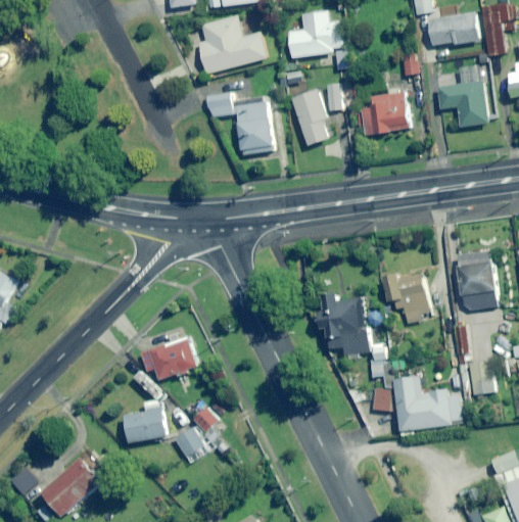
[(430,13),(428,0),(412,0),(415,14),(430,13)]
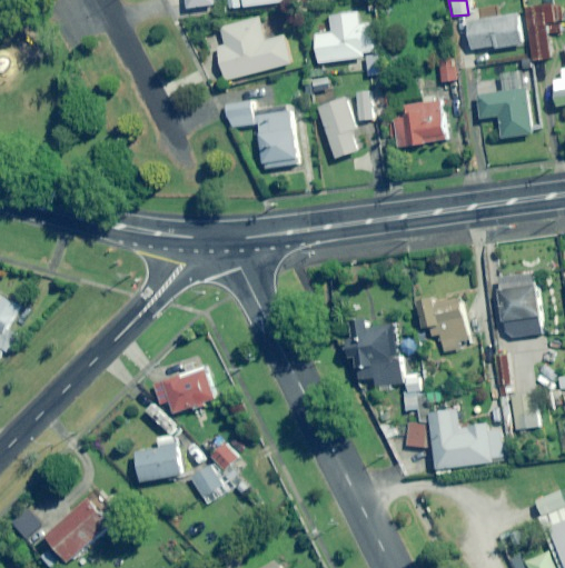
[(548,58),(545,33),(559,31),(557,21),(562,20),(559,6),(552,7),(552,2),(524,7),(532,60),(548,58)]
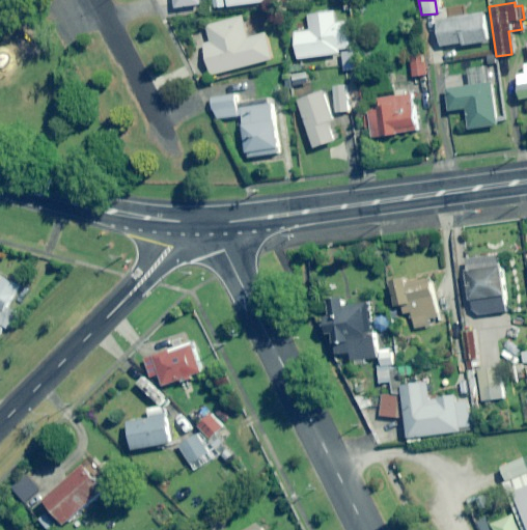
[(332,23),(331,11),(305,15),(307,30),(292,32),(295,58),(336,53),(335,49),(349,47),(345,21),(332,23)]
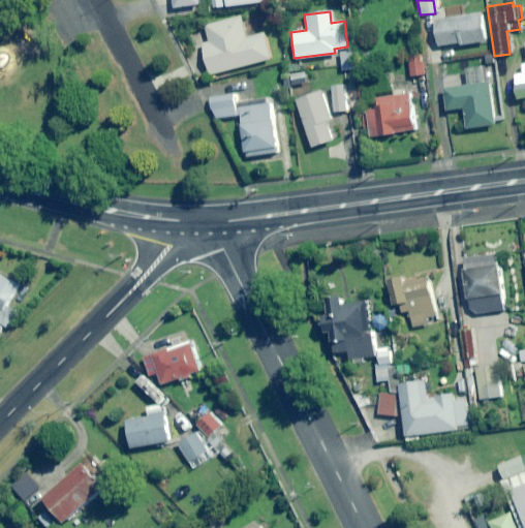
[(485,40),(480,11),(433,19),(437,45),(459,42),(459,44),(485,40)]
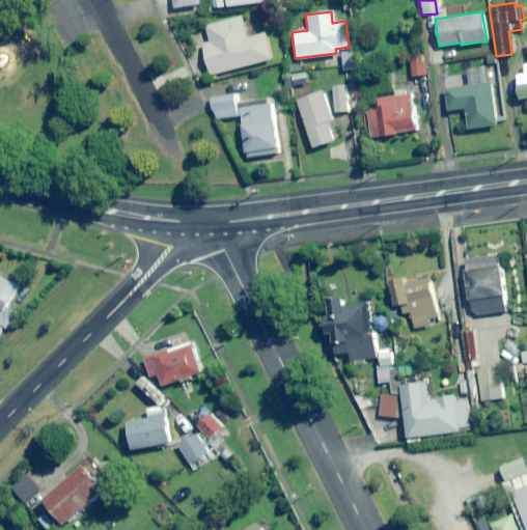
[(244,37),(238,16),(202,25),(206,42),(199,44),(207,75),(269,59),(261,33),(244,37)]
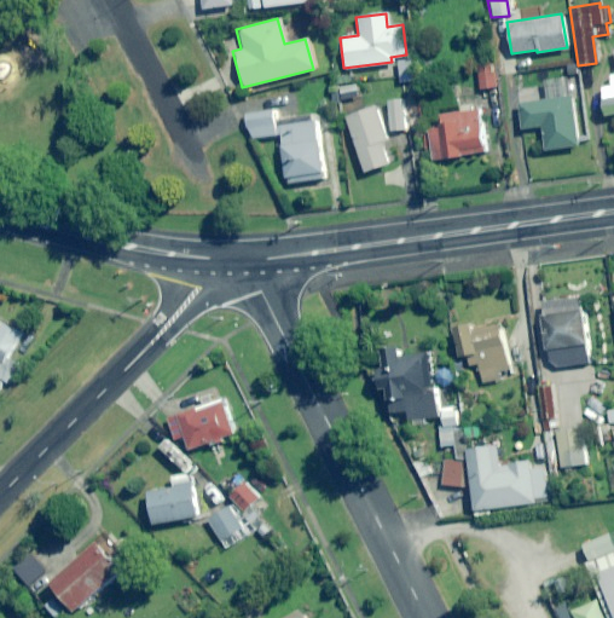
[(613,114),(613,50),(613,58),(613,85),(601,87),(606,116),(613,114)]
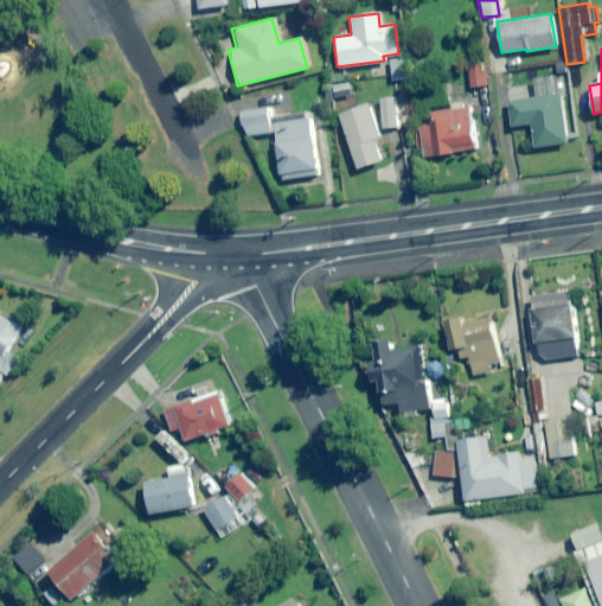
[(404,78),(402,58),(386,59),(389,81),(404,78)]
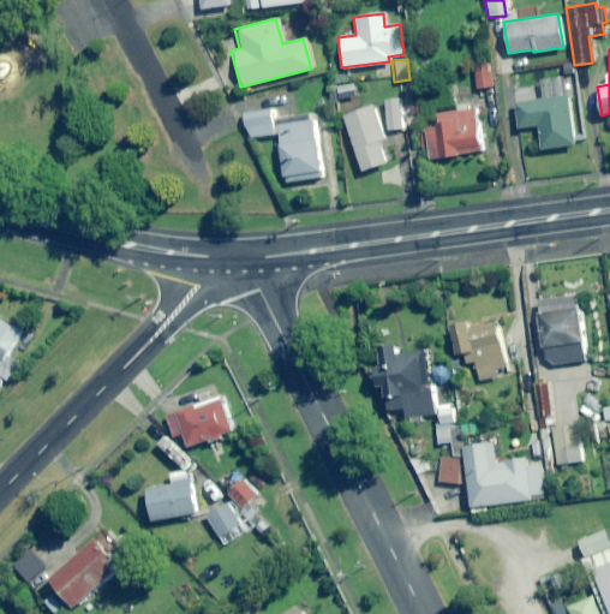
[(490,87),(486,64),(472,66),(476,89),(490,87)]
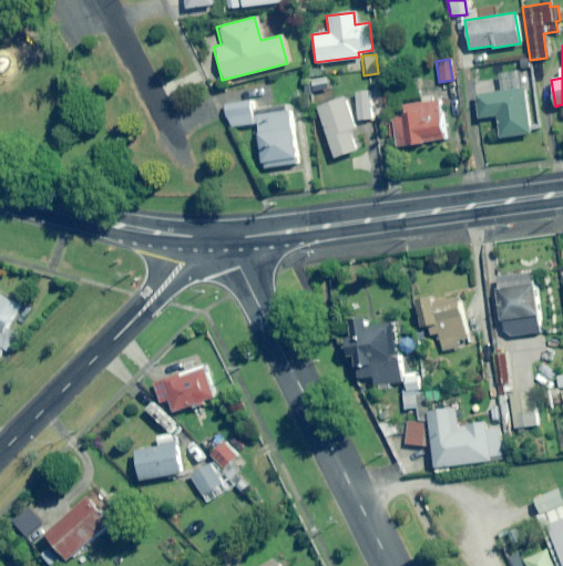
[(325,89),(323,76),(308,80),(310,91),(325,89)]
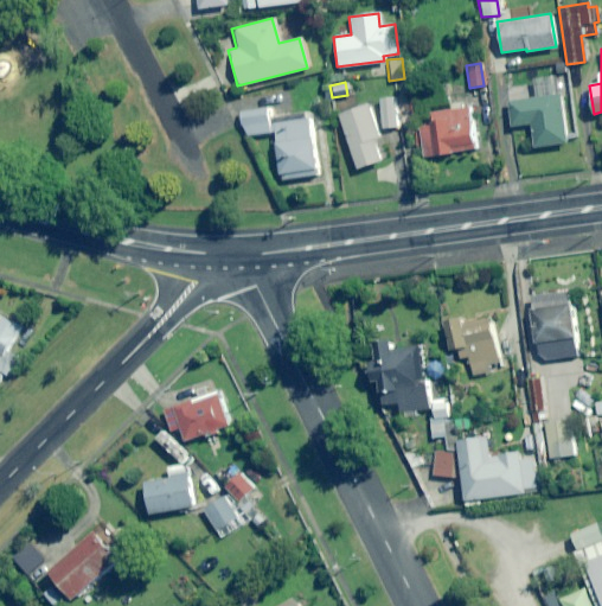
[(568,142),(559,94),(506,102),(511,127),(530,123),(533,147),(568,142)]
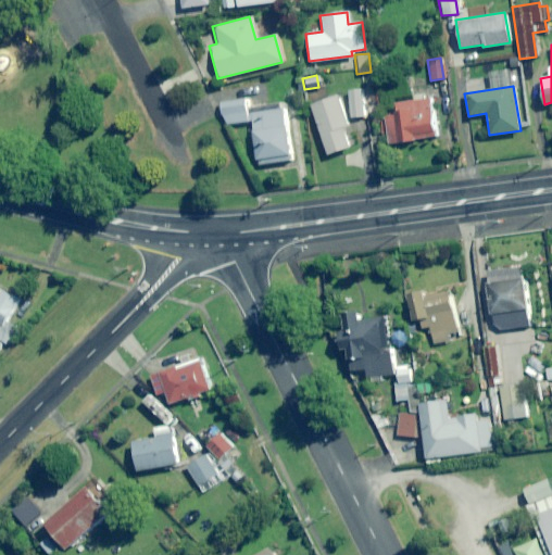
[(362,115),(359,89),(346,90),(349,117),(362,115)]
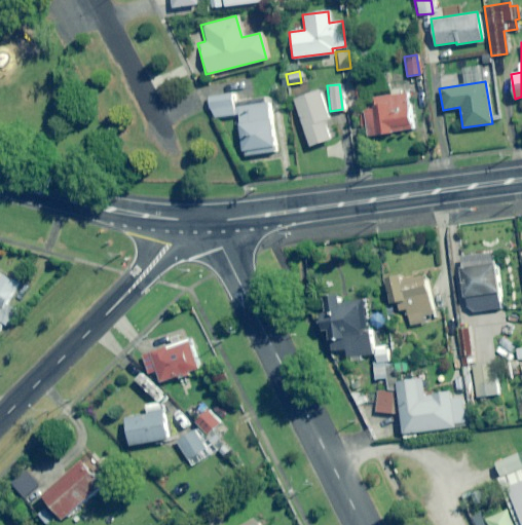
[(327,118),(318,90),(292,99),(308,146),(329,139),(322,119),(327,118)]
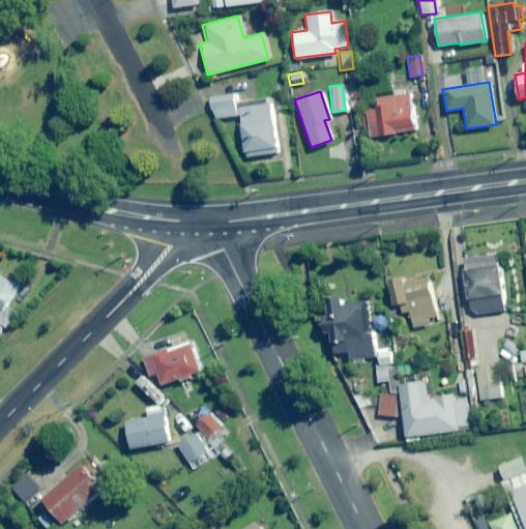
[(264,104),(263,97),(231,101),(230,93),(208,96),(211,119),(237,116),(243,156),(274,152),(268,104),(264,104)]
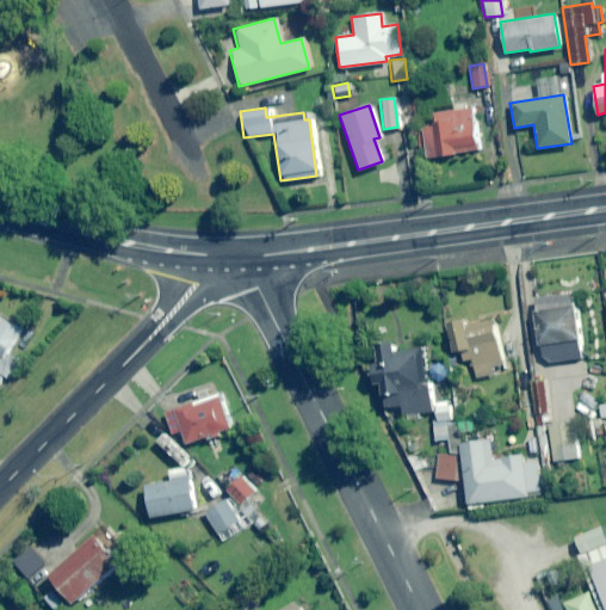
[(476,149),(469,108),(432,114),(433,124),(420,127),(425,158),(476,149)]
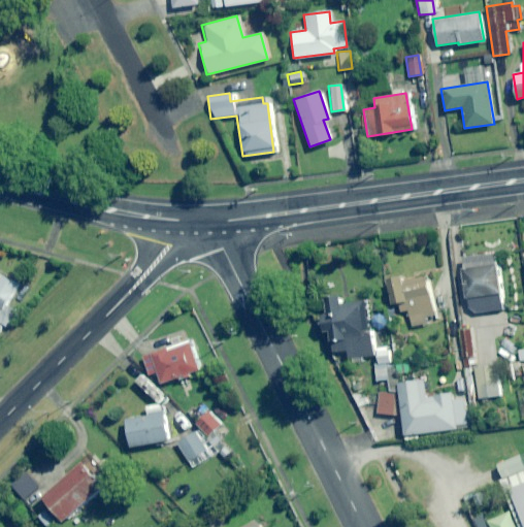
[(501,309),(495,253),(460,257),(467,314),(501,309)]
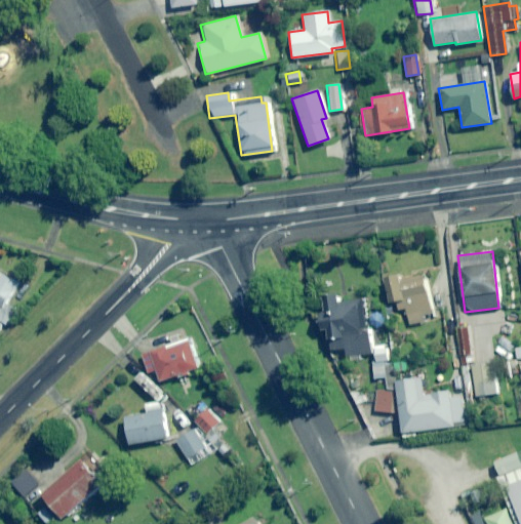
[(0,322),(4,324),(13,310),(3,304),(15,283),(0,273),(0,322)]
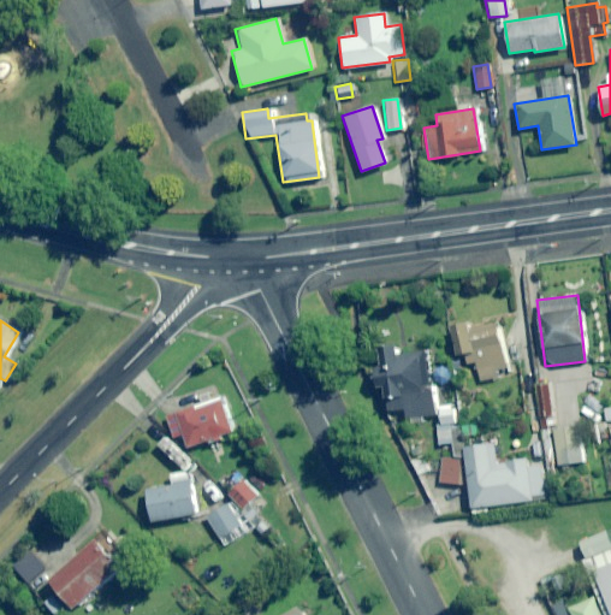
[(474,362),(476,380),(494,378),(493,370),(504,367),(496,323),(468,327),(468,323),(451,326),(456,355),(463,354),(466,364),(474,362)]
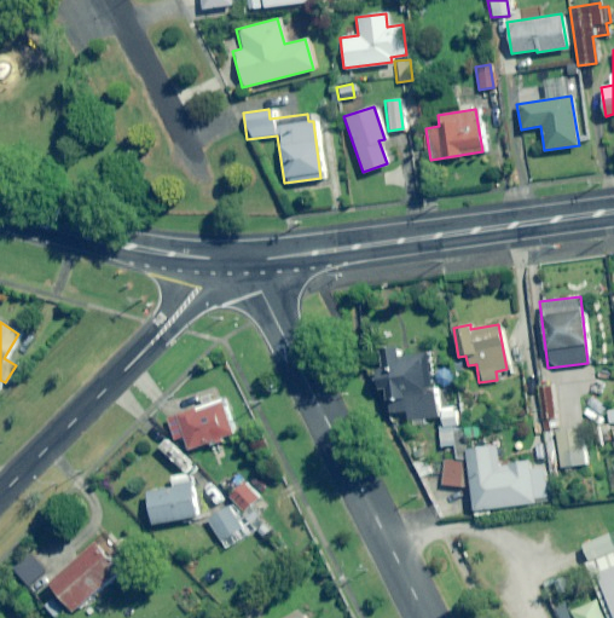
[(405,420),(433,416),(427,350),(397,353),(397,346),(381,347),(382,367),(376,368),(378,390),(386,390),(388,411),(404,410),(405,420)]
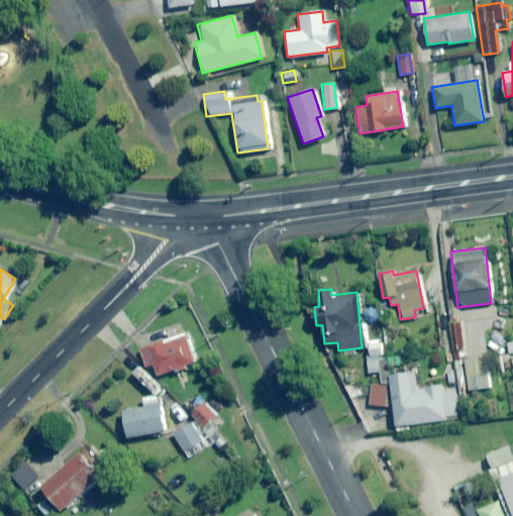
[(184,334),(137,351),(144,370),(154,367),(157,375),(194,362),(184,334)]
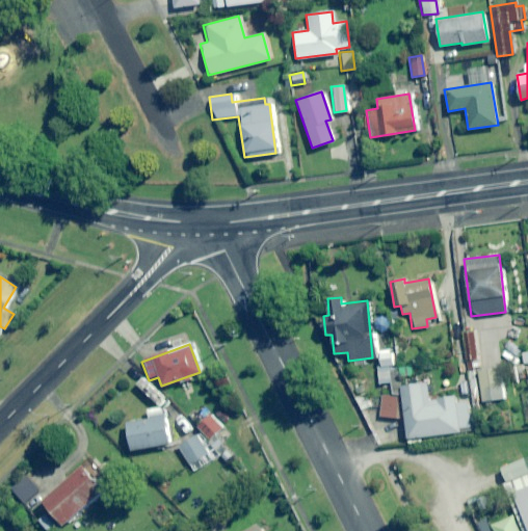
[(391,365),(391,351),(378,352),(378,366),(391,365)]
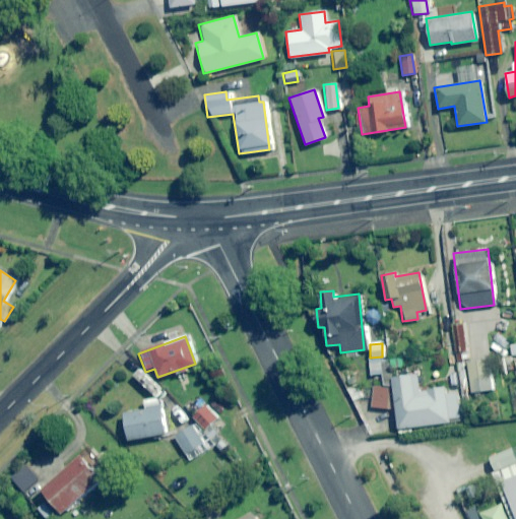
[(487,391),(484,360),(466,362),(469,393),(487,391)]
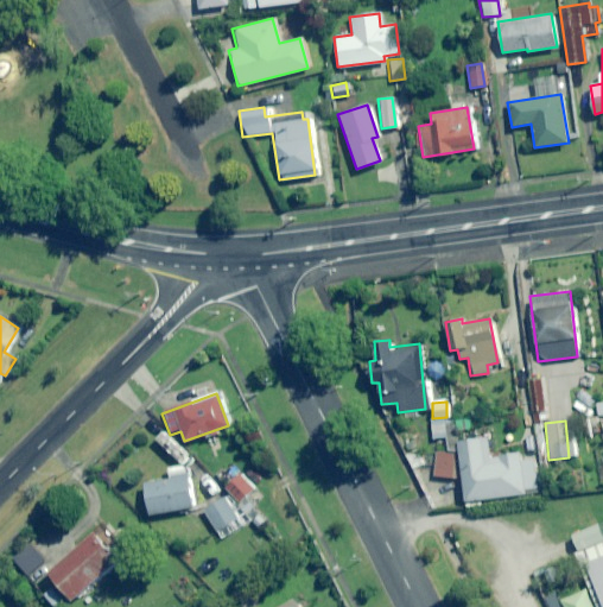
[(443,423),(430,423),(430,438),(444,437),(443,423)]
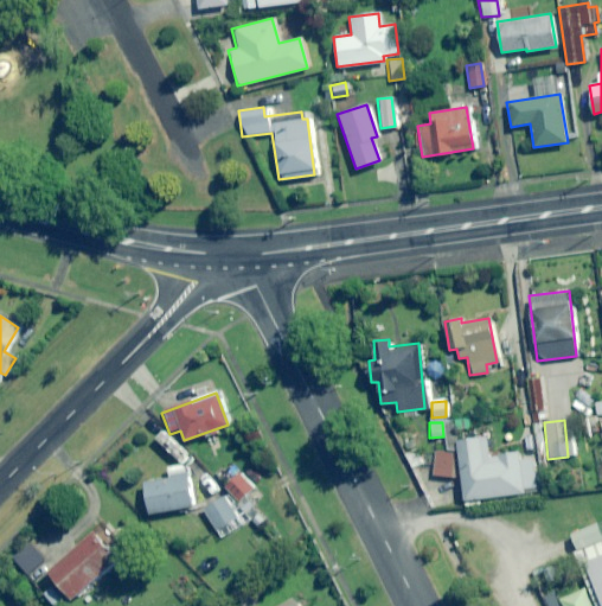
[(487,457),(485,437),(456,440),(463,501),(535,492),(530,452),(487,457)]
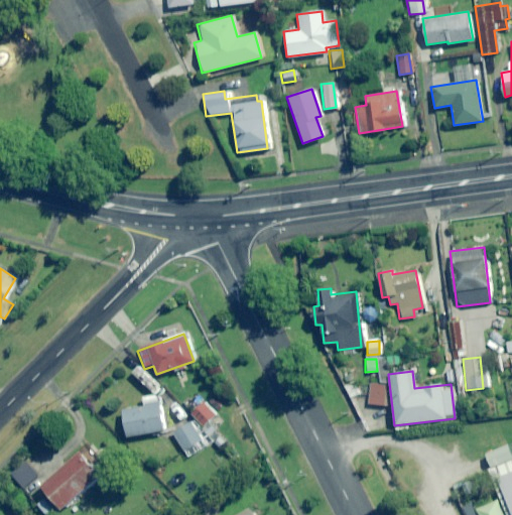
[(386,404),(385,383),(365,384),(367,405),(386,404)]
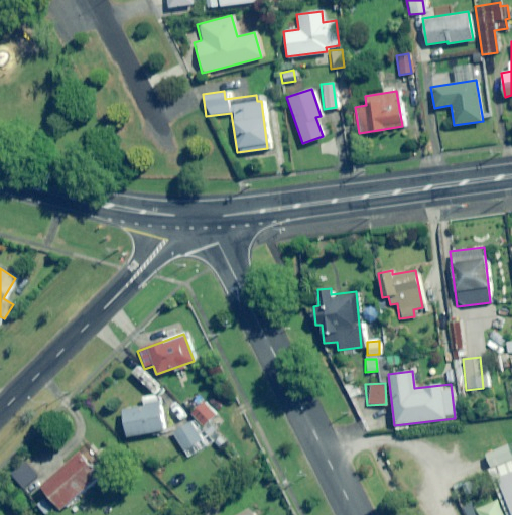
[(220,422),(195,392),(181,403),(206,433),(220,422)]
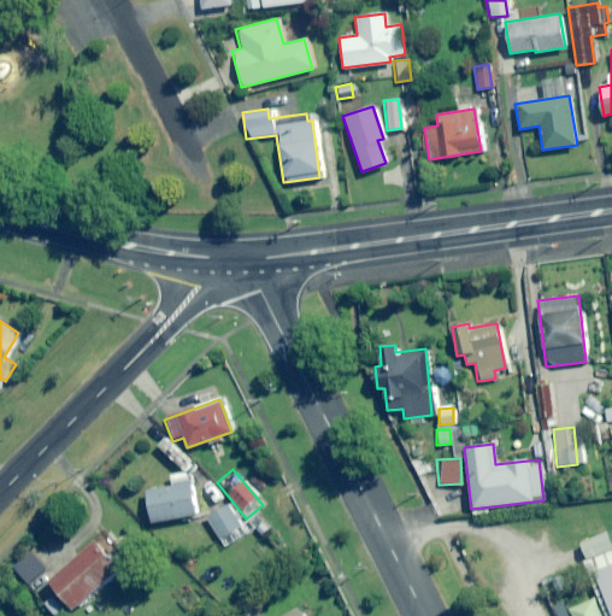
[(195,514),(187,471),(169,475),(171,486),(145,492),(151,522),(195,514)]
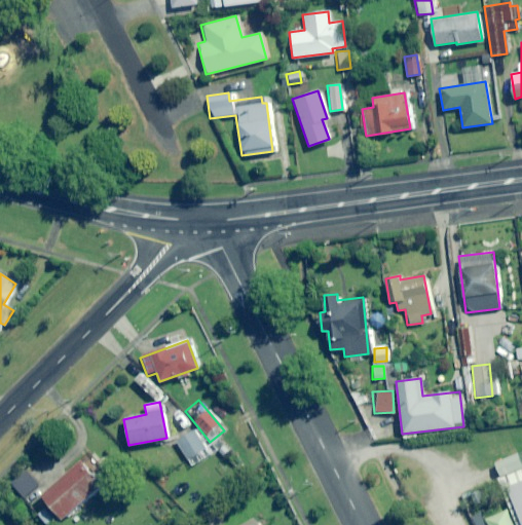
[(202,447),(192,429),(174,441),(185,458),(202,447)]
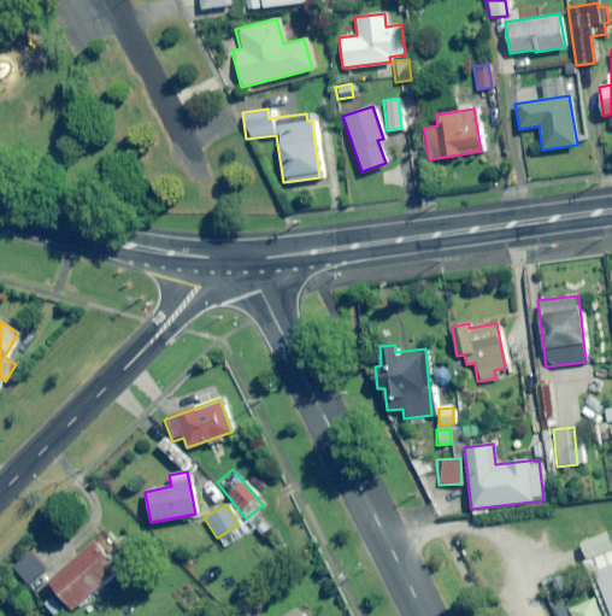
[(611,615),(611,544),(607,532),(580,544),(587,561),(582,563),(605,615),(611,615)]
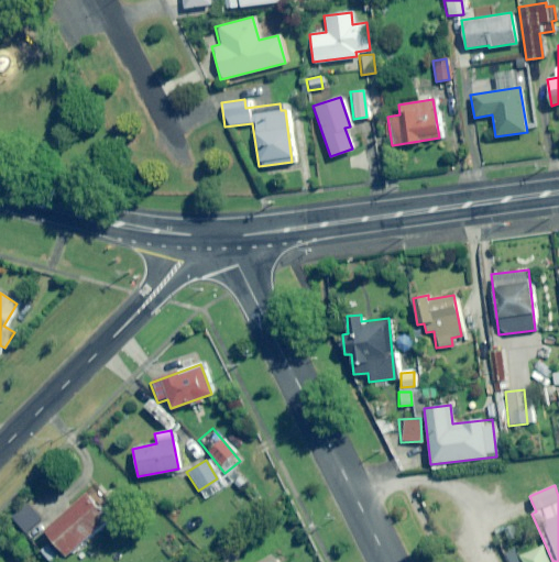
[(47,561),(61,561),(114,514),(91,487),(87,492),(84,488),(66,505),(69,509),(45,531),(51,538),(37,550),(47,561)]
